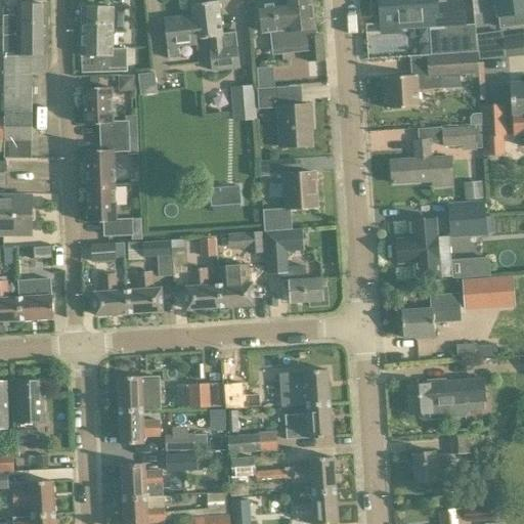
[(282,0),(284,4),(258,6),(261,33),(269,32),(271,49),(306,46),(306,51),(307,61),(324,59),(322,36),(315,36),(314,30),(310,0),(282,0)]
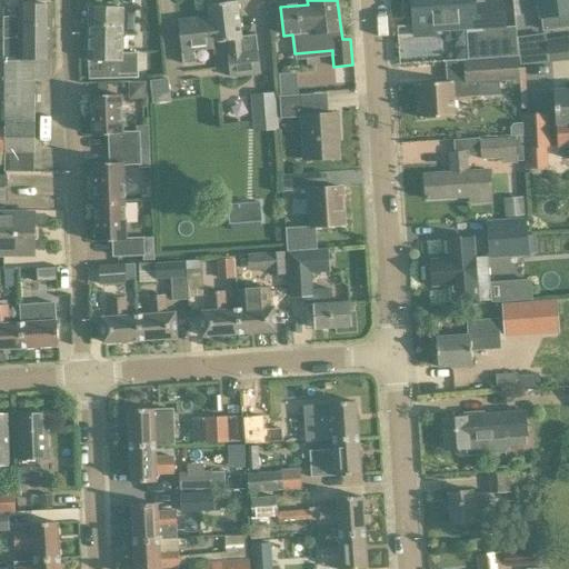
[(411,0),(413,29),(435,28),(465,26),(467,60),(480,59),(517,57),(516,38),(516,27),(503,27),(503,23),(502,3),(501,1),(482,2),(481,0),(411,0)]
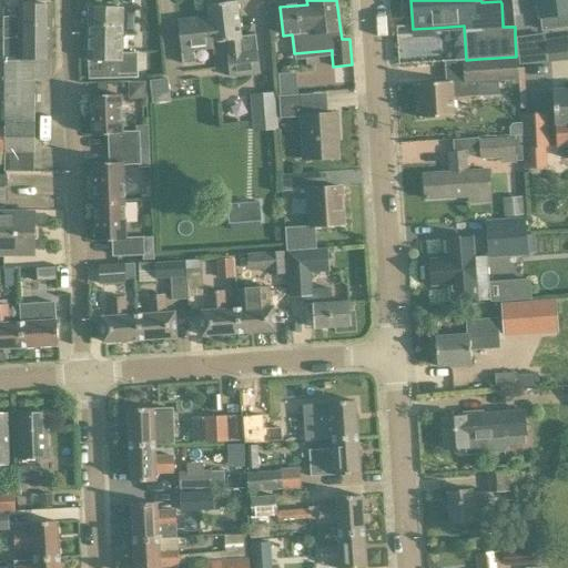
[(540,18),(541,30),(567,26),(567,0),(536,0),(539,19),(540,18)]
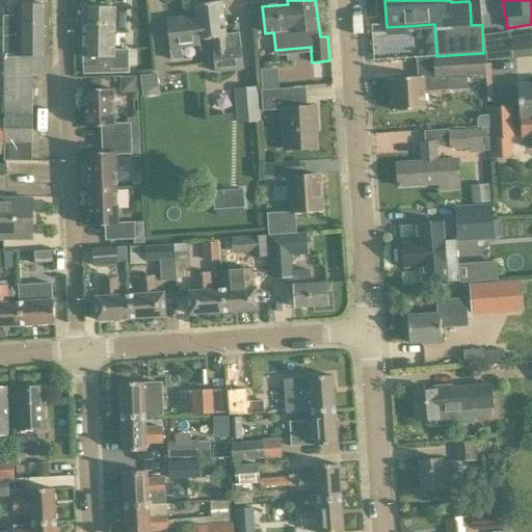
[(194,4),(195,17),(200,41),(213,38),(215,51),(212,51),(214,72),(243,69),(239,31),(224,33),(221,1),(194,4)]
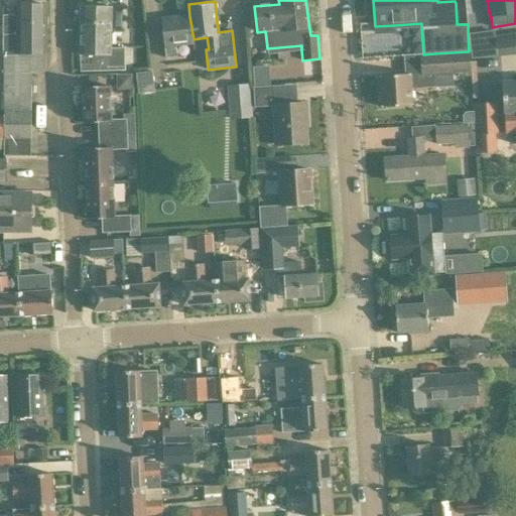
[(3,19),(3,87),(4,116),(4,130),(4,138),(5,150),(5,155),(5,156),(30,156),(30,140),(30,73),(45,73),(45,6),(17,6),(17,19),(3,19)]
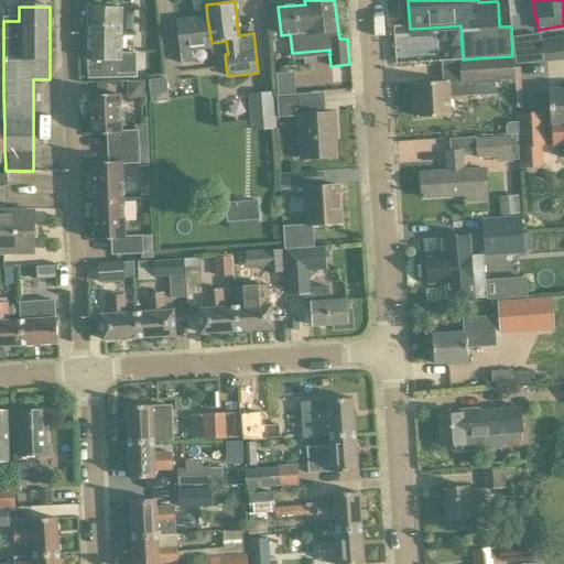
[(87,79),(137,78),(137,53),(121,53),(121,8),(87,8),(87,79)]
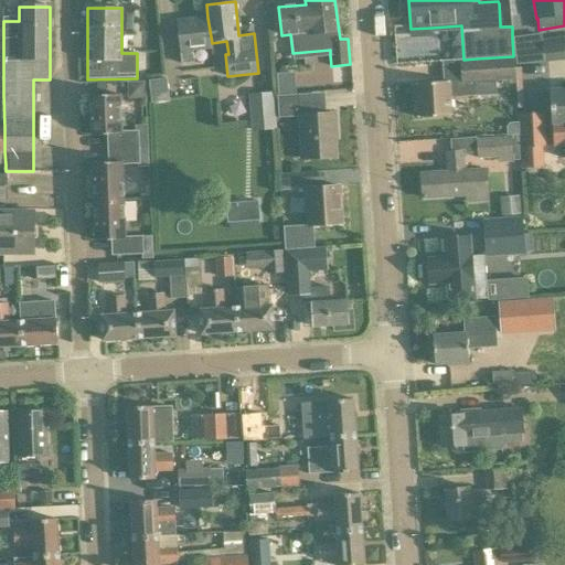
[(212,43),(208,18),(177,21),(182,64),(194,63),(193,51),(212,49),(212,43)]
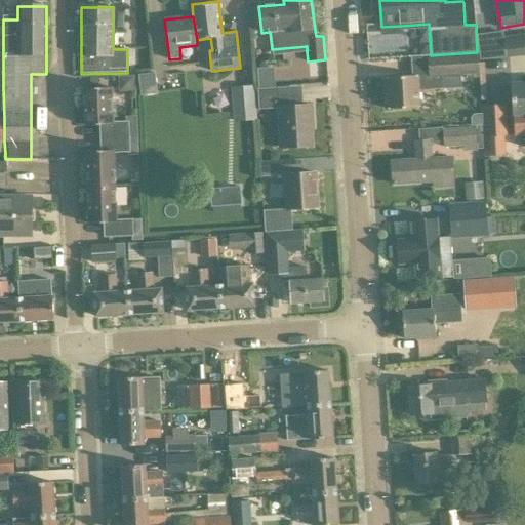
[(505,50),(524,47),(524,33),(502,36),(505,50)]
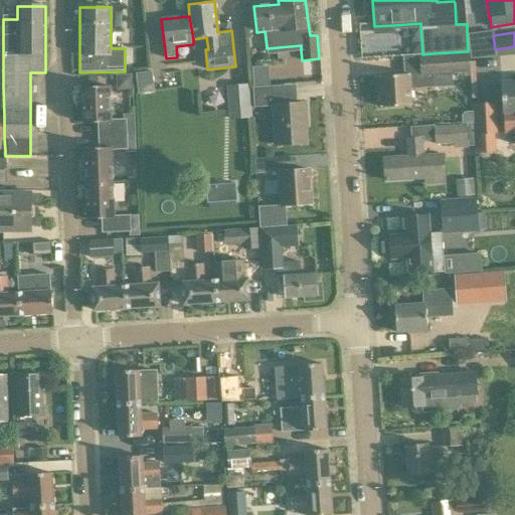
[(408,75),(378,77),(380,110),(410,107),(409,90),(433,89),(433,75),(450,74),(462,73),(468,73),(471,73),(470,51),(468,51),(435,53),(422,54),(419,54),(420,75),(408,75)]
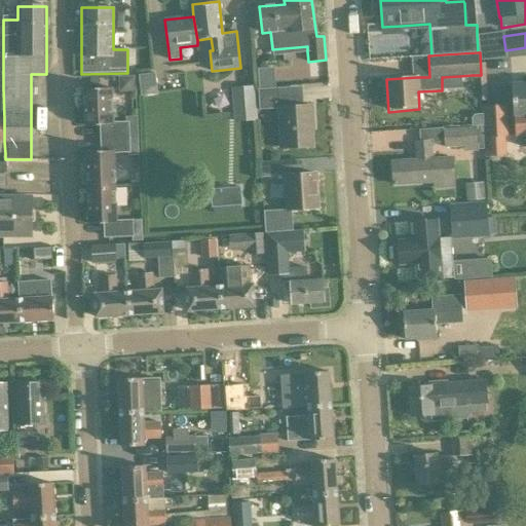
[(157,94),(155,73),(139,75),(141,96),(157,94)]
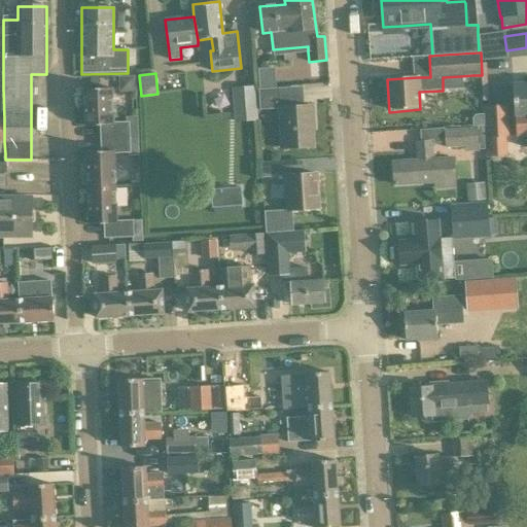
[(134,76),(119,76),(119,84),(126,91),(134,91),(134,76)]
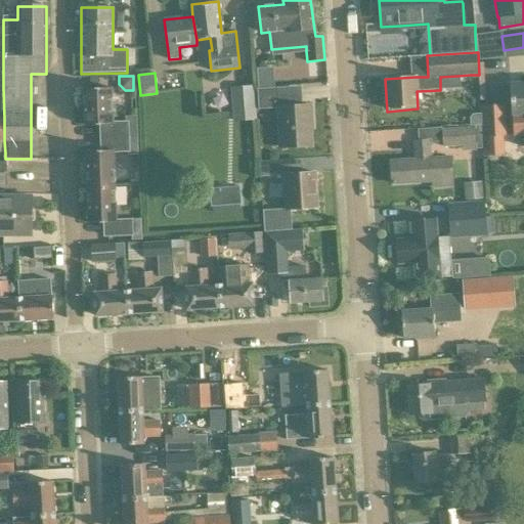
[(523,80),(510,81),(512,115),(513,115),(514,134),(523,133),(523,80)]
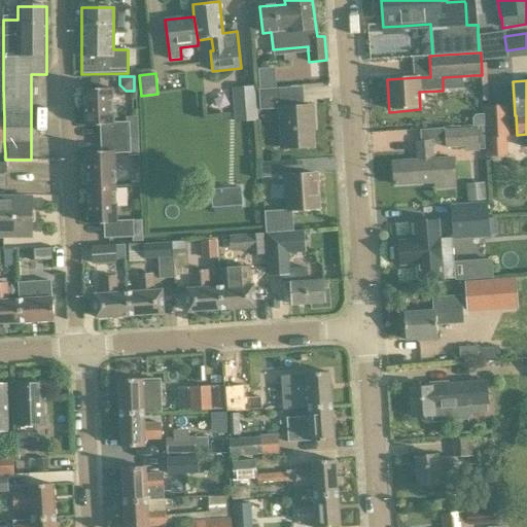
[(232,88),(234,123),(257,120),(255,86),(232,88)]
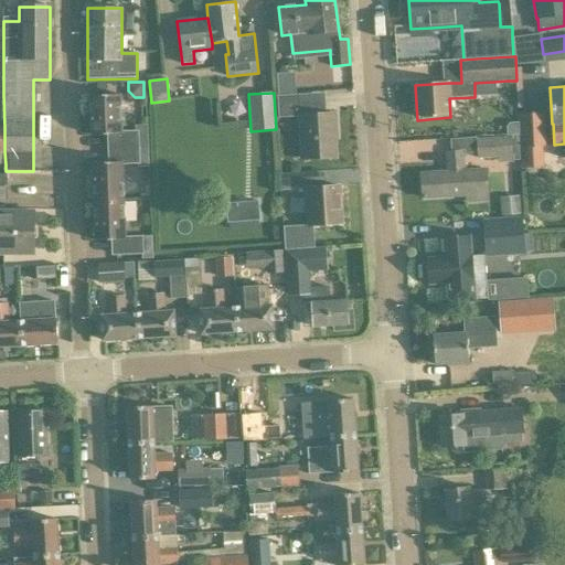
[(108,148),(137,147),(137,131),(119,132),(118,95),(89,96),(91,135),(107,135),(108,148)]
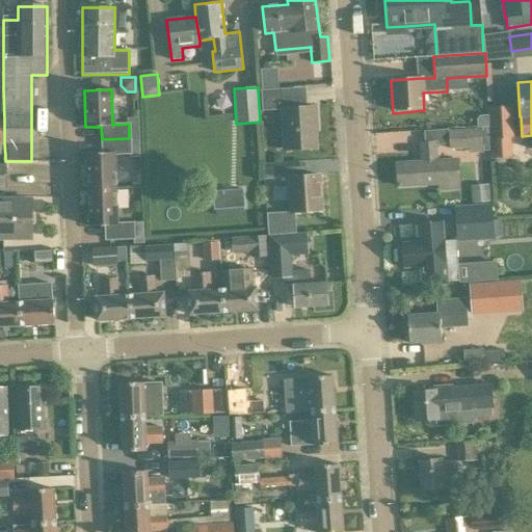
[(261,90),(262,110),(282,109),(281,89),(261,90)]
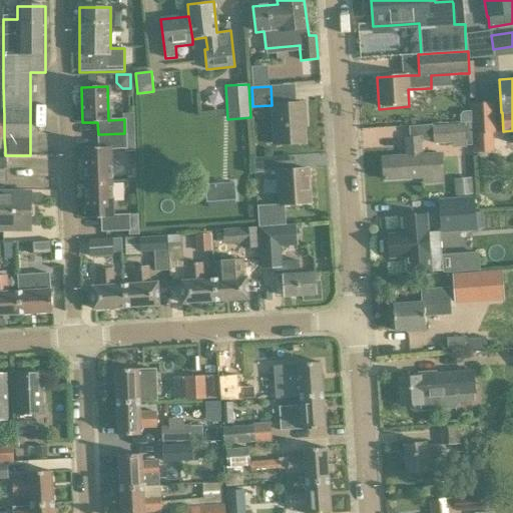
[(472,133),(494,133),(493,102),(472,103),(472,129),(472,133)]
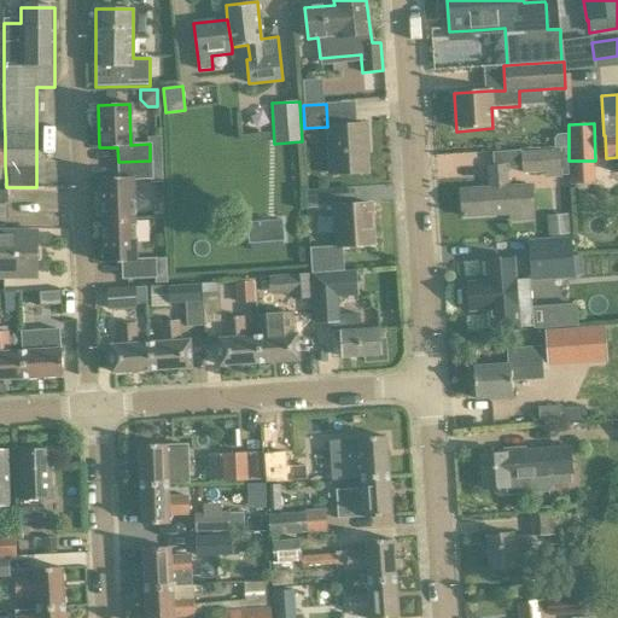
[(363,146),(367,146),(366,127),(326,129),(330,176),(366,174),(363,146)]
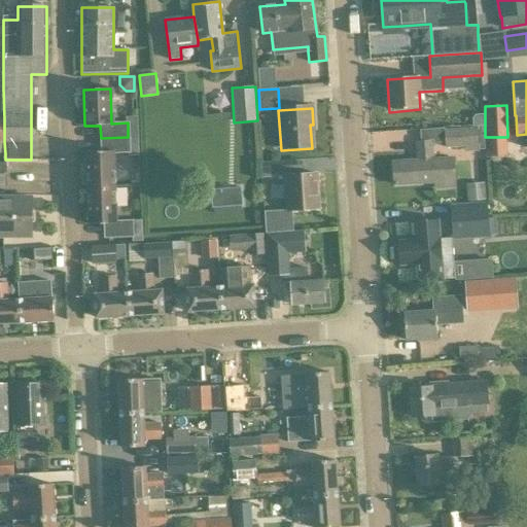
[(472,126),(445,128),(445,143),(445,147),(465,146),(478,146),(477,126),(472,126)]
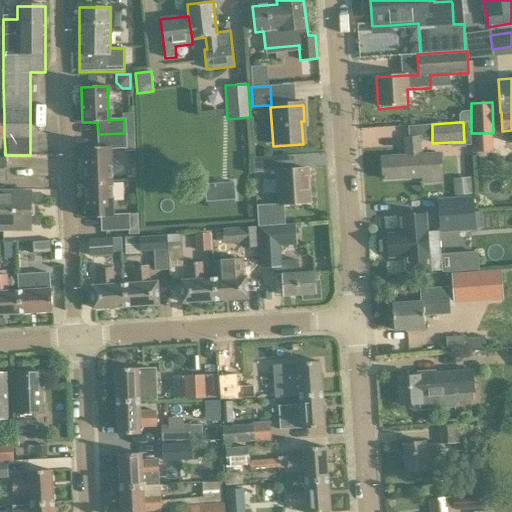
[(84,148),(85,183),(111,182),(110,148),(125,147),(124,133),(98,134),(99,147),(84,148)]
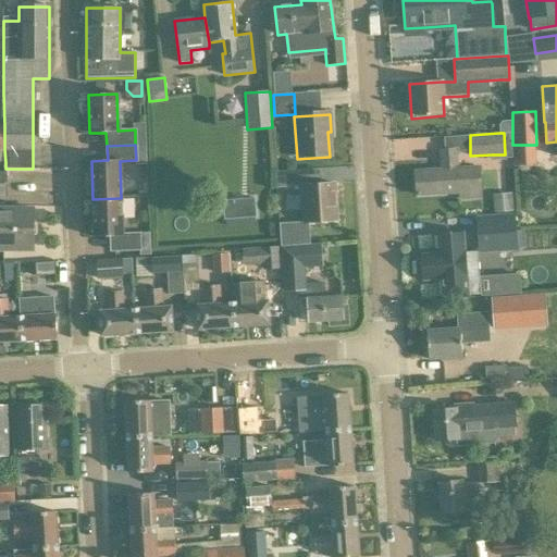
[(146,145),(135,145),(136,160),(136,162),(146,162),(146,145)]
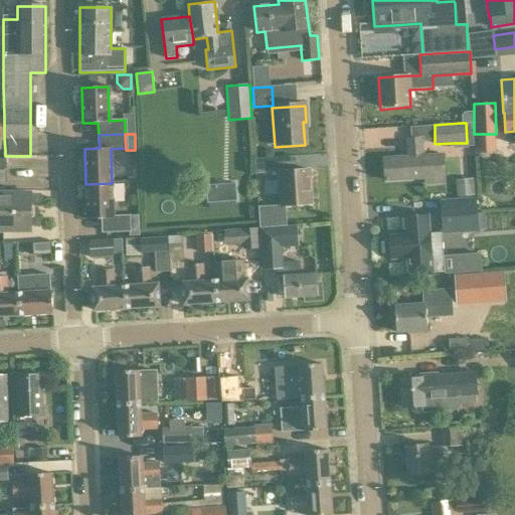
[(384,182),(423,180),(423,185),(446,184),(444,153),(421,155),(421,140),(405,141),(406,159),(383,160),(384,182)]
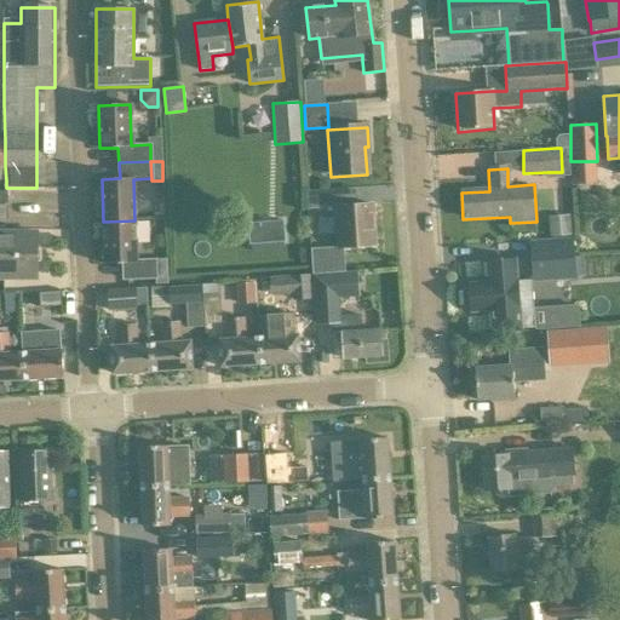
[(334,191),(306,193),(308,210),(336,208),(334,191)]
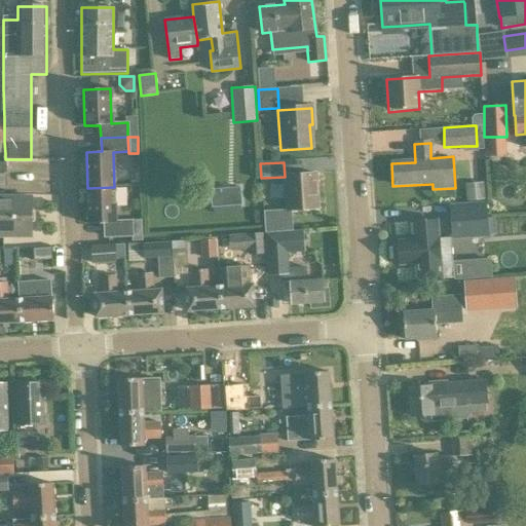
[(306,175),(285,177),(287,210),(287,212),(291,212),(317,210),(315,175),(306,175)]
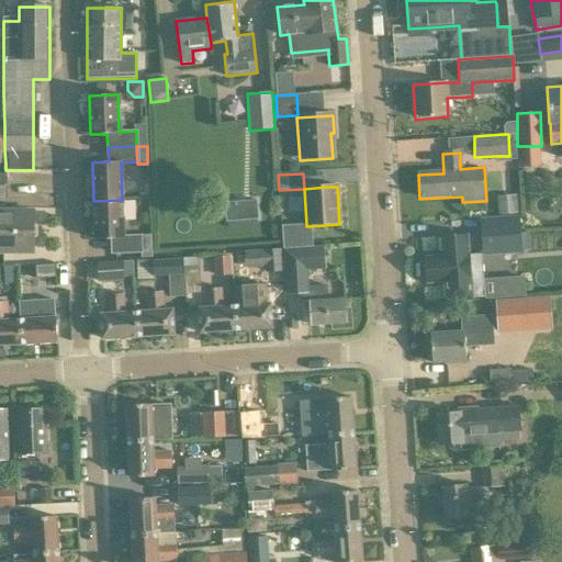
[(122,200),(93,201),(96,239),(112,238),(112,253),(142,251),(141,236),(124,236),(122,200)]
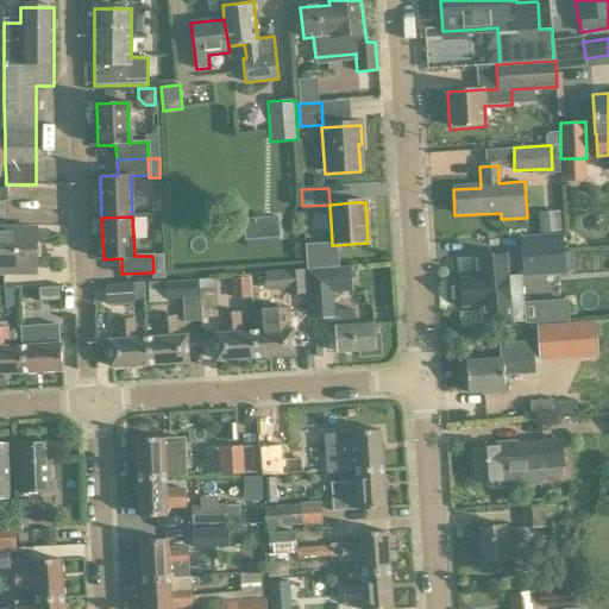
[(244,220),(245,239),(278,237),(280,237),(277,217),(244,220)]
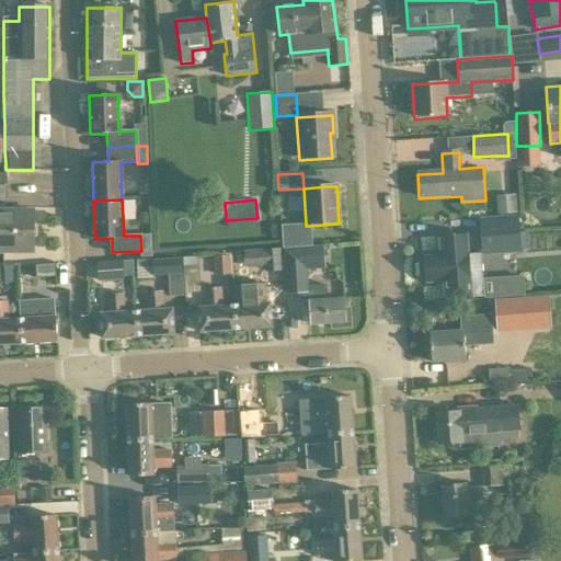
[(514,199),(499,201),(500,214),(515,213),(514,199)]
